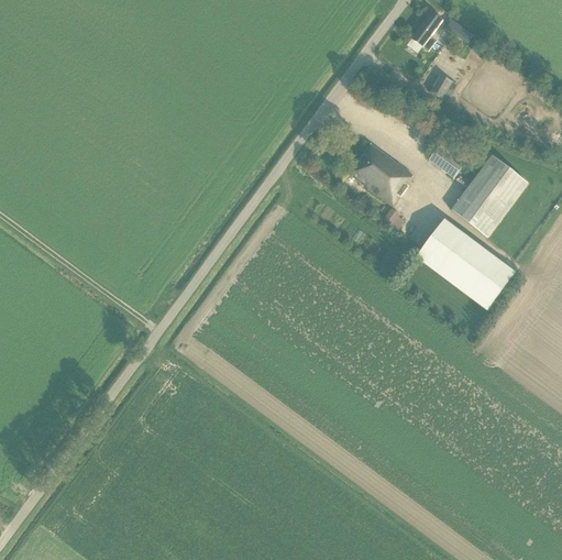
[(437,39),(431,34),(443,19),(430,9),(410,36),(428,50),(437,39)]
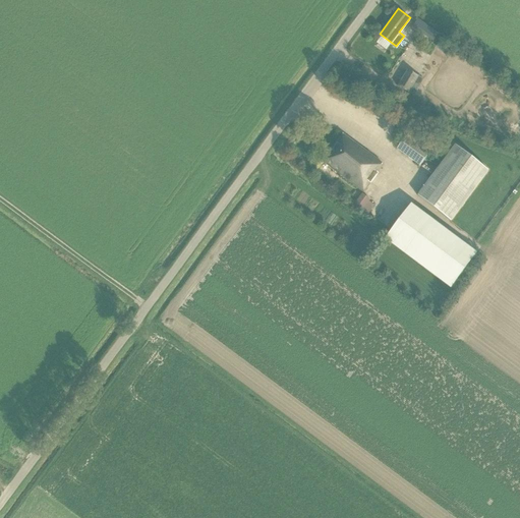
[(412,24),(431,39),(438,31),(418,16),(412,24)]
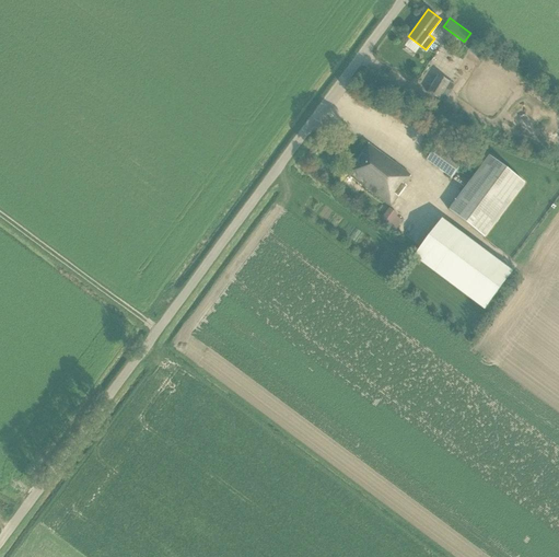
[(468,48),(479,57),(486,48),(475,39),(468,48)]
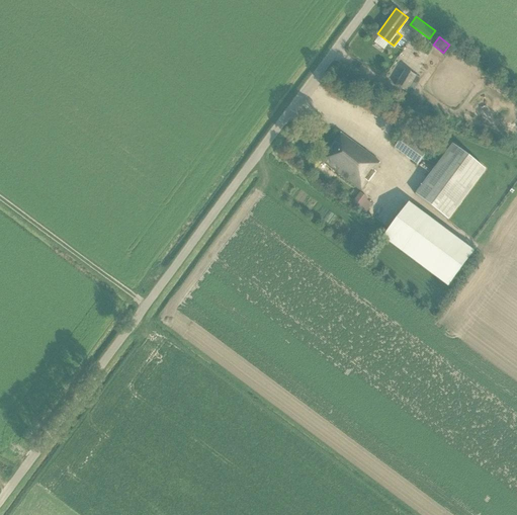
[(375,48),(385,56),(390,51),(380,43),(375,48)]
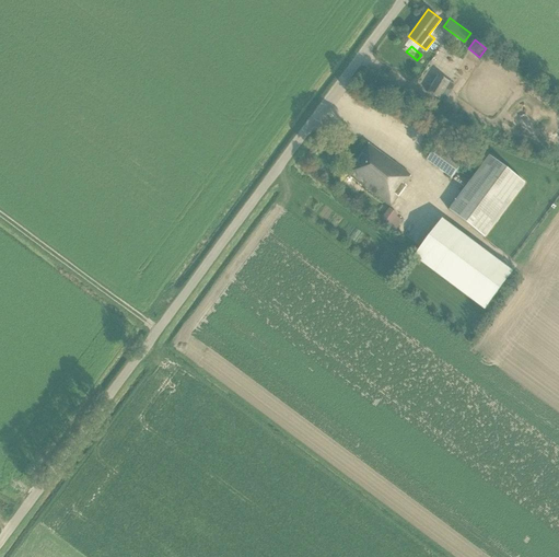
[(438,72),(427,90),(445,100),(455,82),(438,72)]
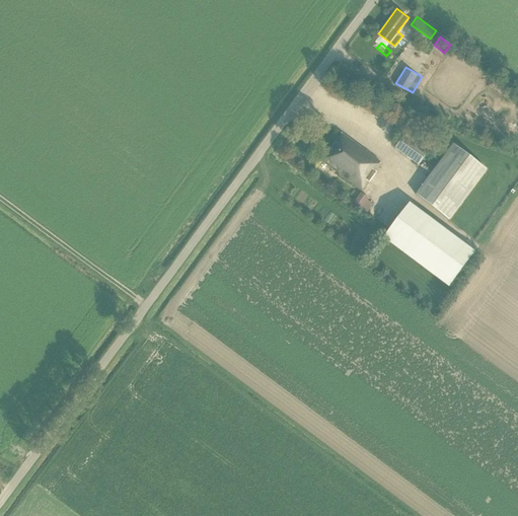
[(381,159),(341,130),(320,158),(362,190),(381,159)]
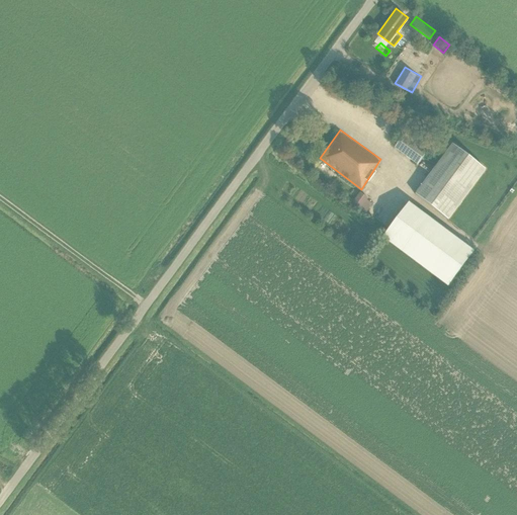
[(429,148),(405,131),(395,146),(417,162),(429,148)]
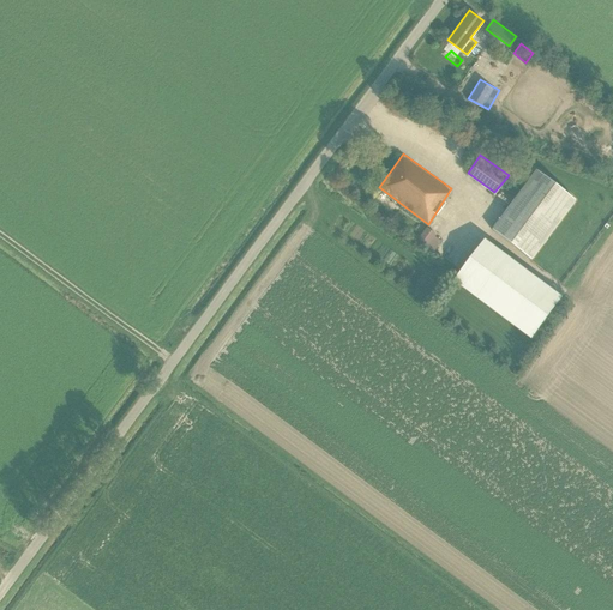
[(576,198),(536,167),(492,227),(532,257),(576,198)]
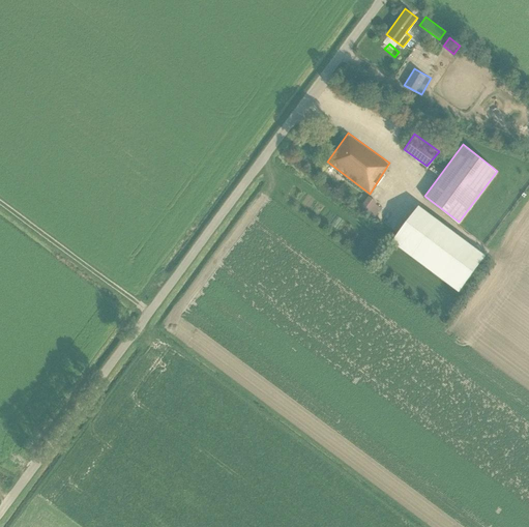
[(360,204),(375,214),(381,206),(375,202),(376,200),(368,194),(360,204)]
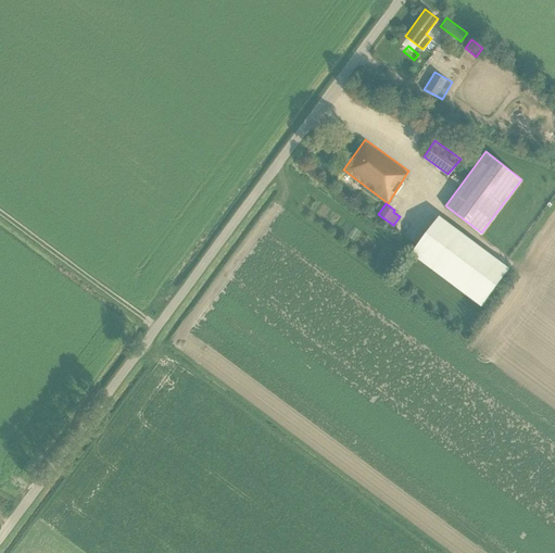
[(411,253),(419,260),(481,305),(509,267),(439,215),(411,253)]
